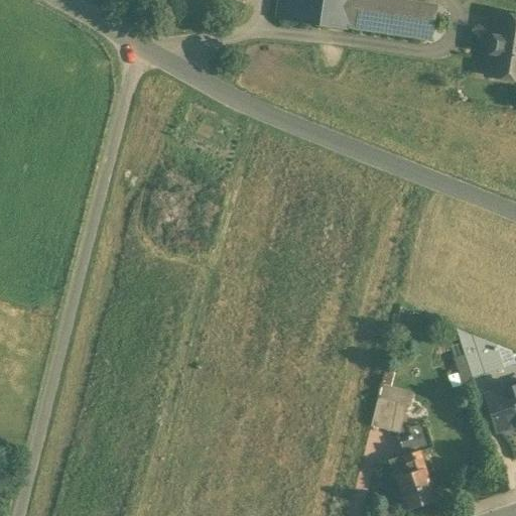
[(278,0),(276,19),(343,30),(343,29),(348,0),(278,0)]
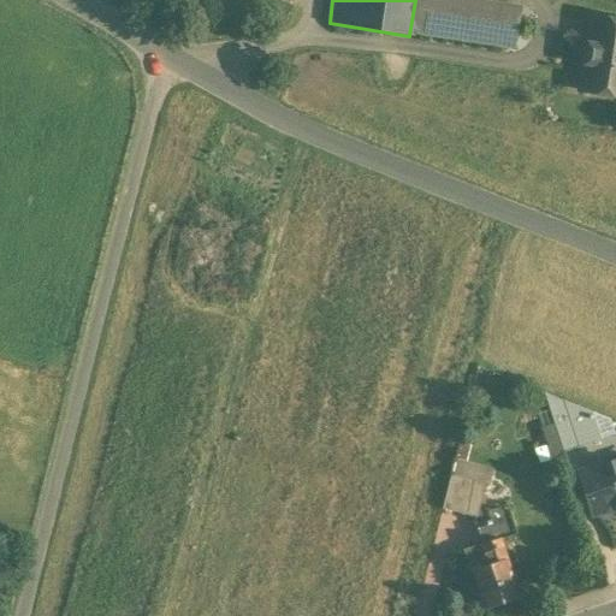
[(415,0),(409,35),(460,43),(467,4),(446,0),(415,0)]
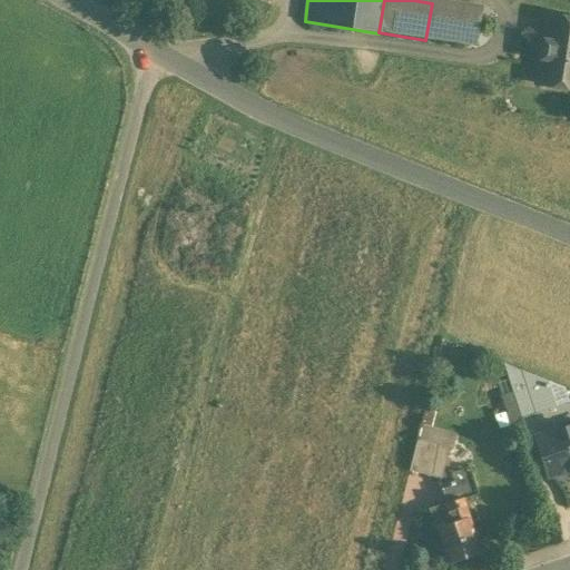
[(413,0),(432,3),(463,8),(464,8),(481,10),(481,7),(443,0),(413,0)]
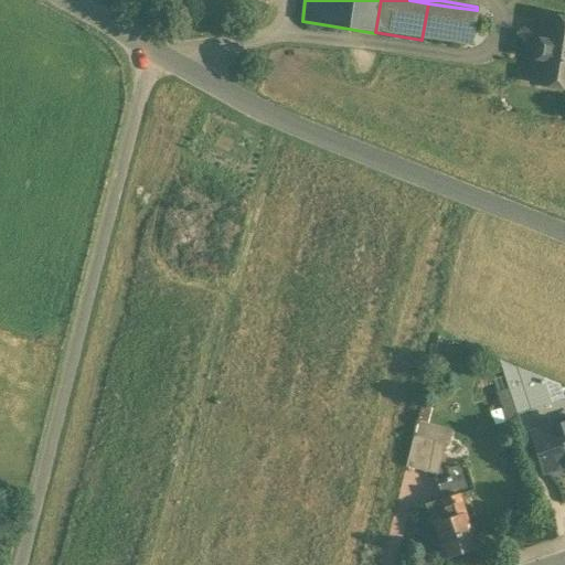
[(459,8),(428,3),(422,40),(471,48),(478,7),(477,7),(477,10),(460,8),(459,8)]
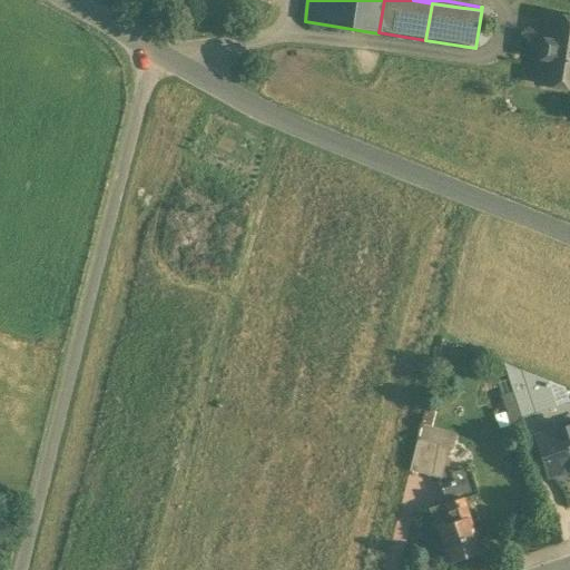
[(569,18),(549,16),(549,18),(550,18),(548,36),(546,35),(543,48),(547,49),(546,58),(542,58),(539,84),(569,88),(569,18)]
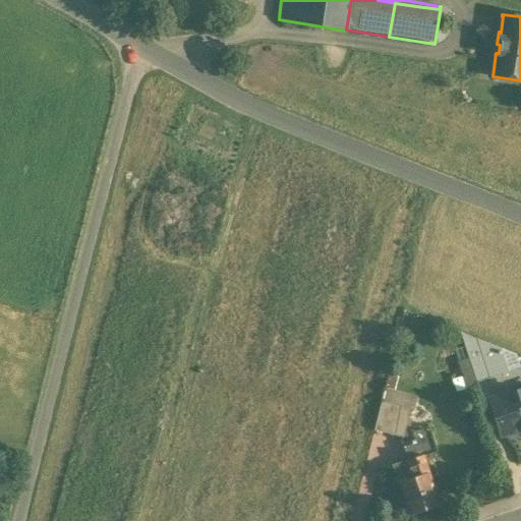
[(477,339),(461,332),(469,358),(477,384),(490,380),(477,339)]
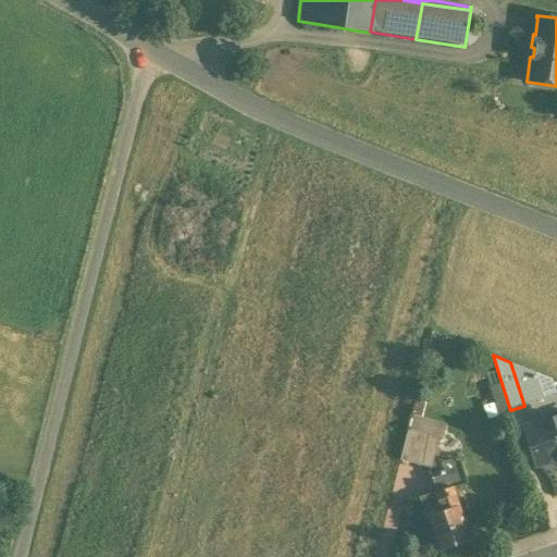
[(552,380),(510,362),(524,406),(556,395),(552,380)]
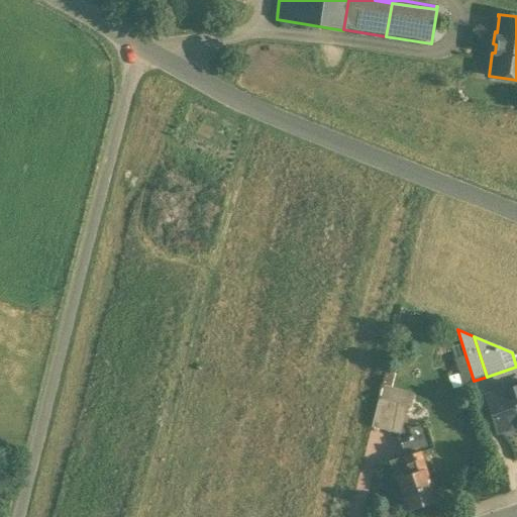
[(474,381),(466,355),(456,358),(459,369),(458,370),(466,391),(476,387),(474,381)]
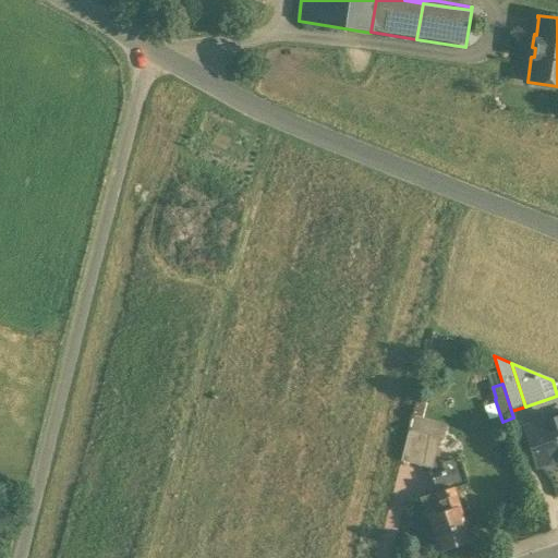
[(443,424),(413,416),(409,431),(439,438),(443,424)]
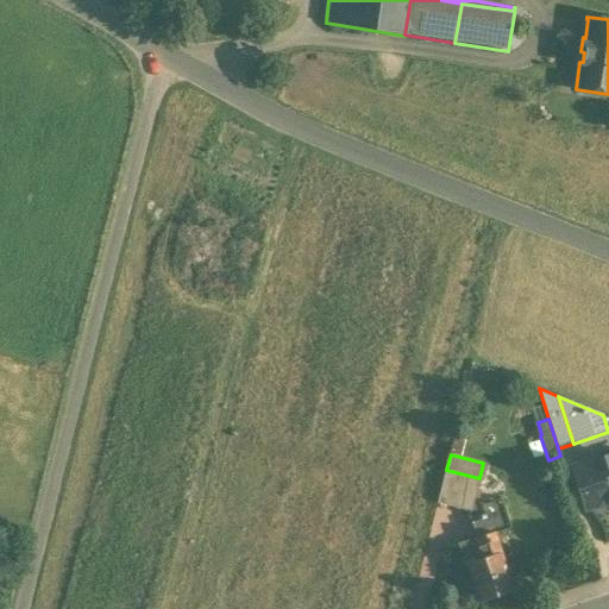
[(608,458),(576,470),(588,507),(608,500),(608,458)]
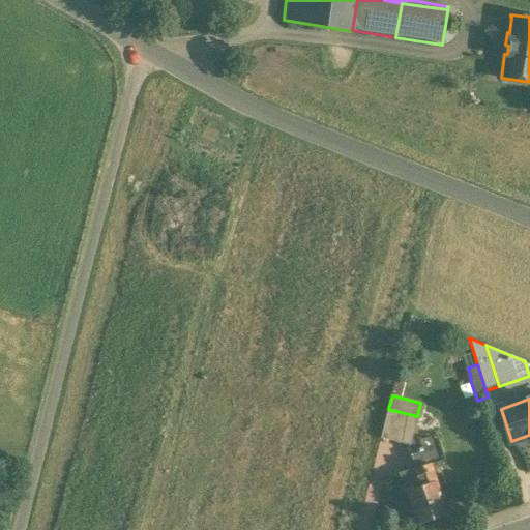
[(417,416),(388,409),(381,439),(409,446),(417,416)]
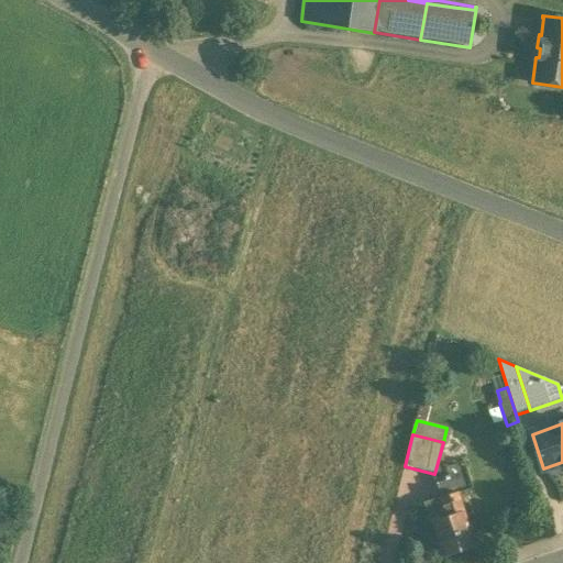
[(467,474),(435,485),(439,497),(456,492),(457,494),(472,489),(467,474)]
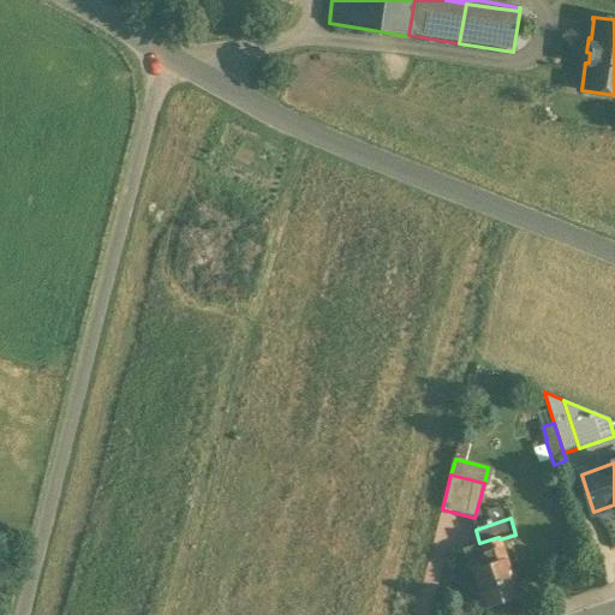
[(500,539),(499,537),(479,543),(487,563),(470,569),(483,608),(518,597),(500,539)]
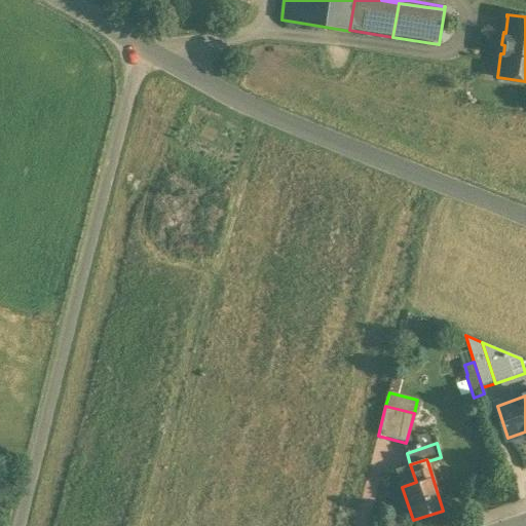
[(416,482),(410,464),(397,470),(402,487),(416,482)]
